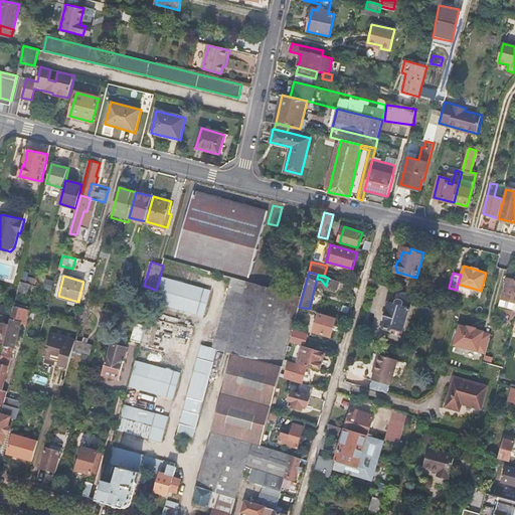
[(154,295),(153,302),(197,314),(204,289),(160,277),(156,290),(154,295)]
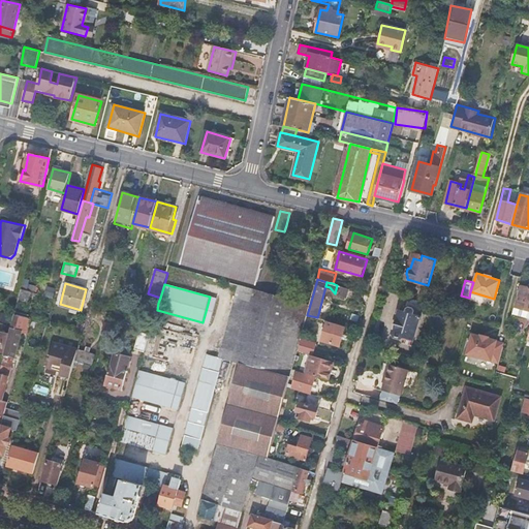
[(350,288),(337,285),(335,293),(347,298),(350,288)]
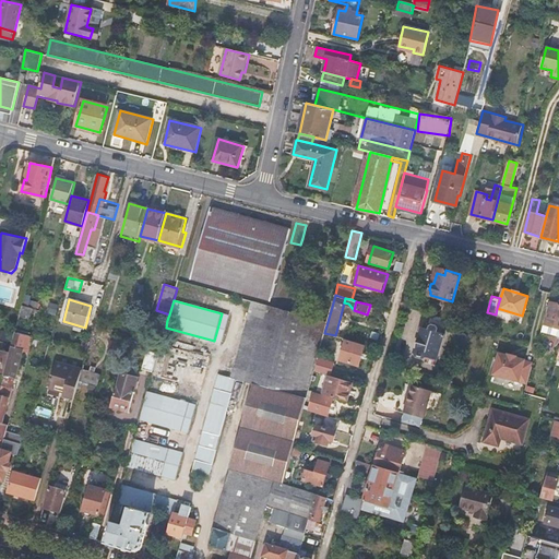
[(558,304),(550,302),(545,323),(557,326),(558,326),(558,304)]
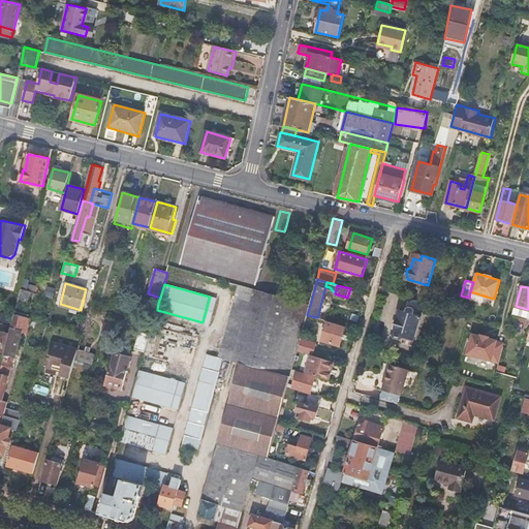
[(31,292),(22,289),(20,300),(28,302),(31,292)]
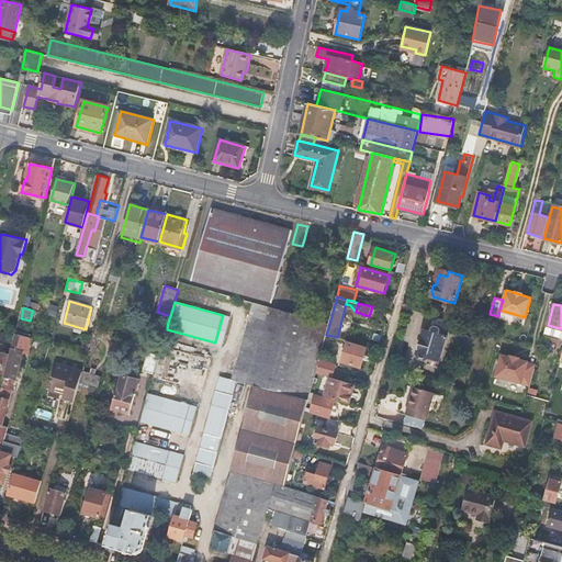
[(329,324),(269,307),(250,372),(249,372),(246,382),(255,385),(231,471),(232,471),(276,483),(285,486),(308,400),(326,335),(329,324)]
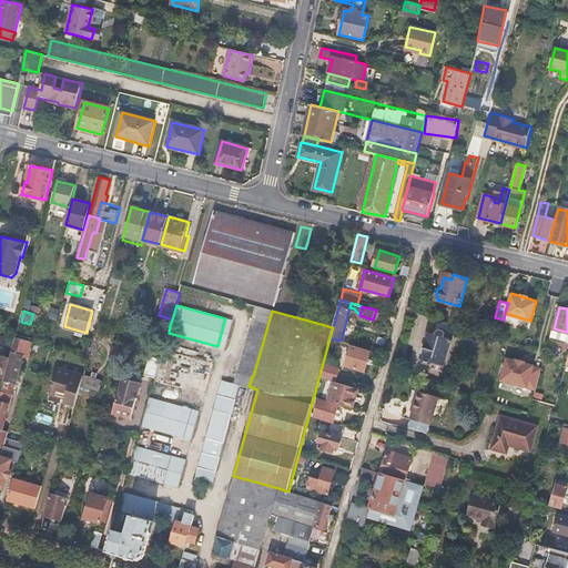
[(172,320),(159,315),(156,322),(170,325),(172,320)]
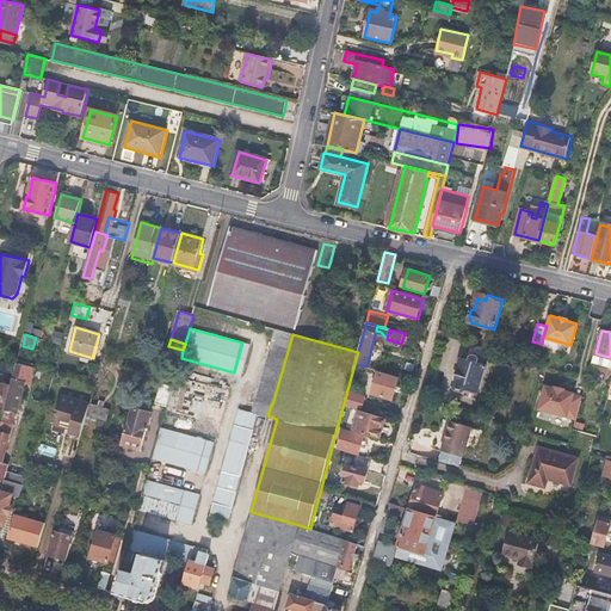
[(467,389),(479,392),(486,365),(482,365),(483,358),(486,358),(489,349),(471,343),(467,360),(466,365),(460,363),(454,384),(456,384),(457,388),(463,389),(466,388),(467,389)]
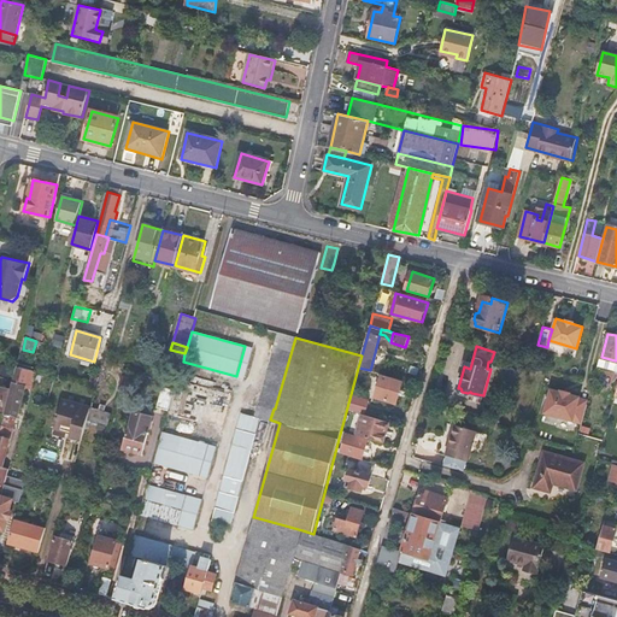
[(615,360),(601,357),(600,356),(598,364),(612,369),(615,360)]
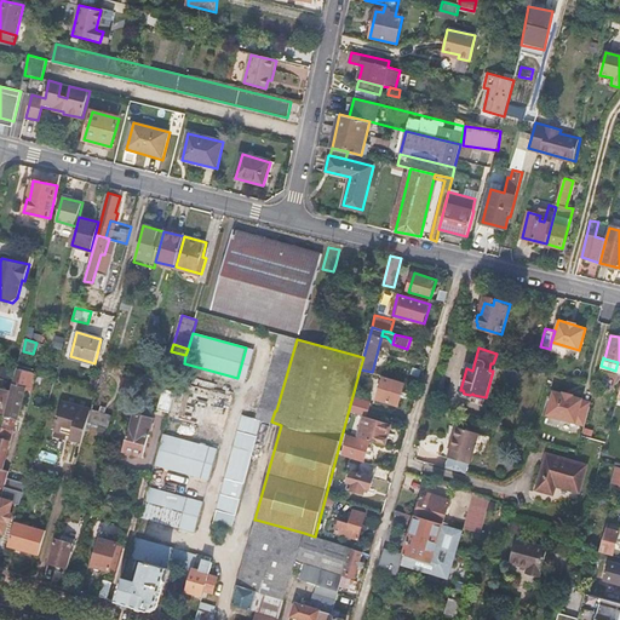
[(6,415),(6,417),(17,419),(18,419),(27,389),(33,390),(38,373),(18,368),(12,392),(6,415)]
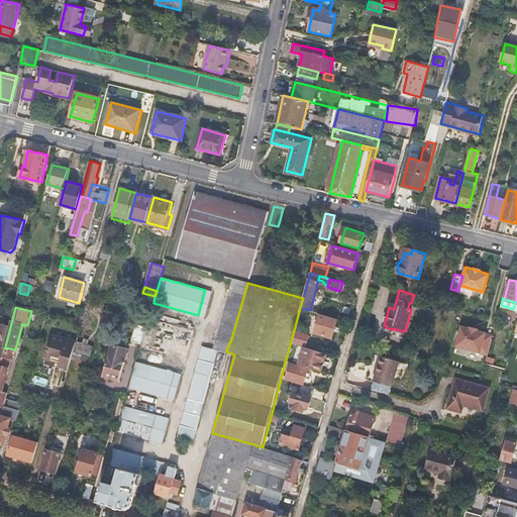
[(322,314),(320,314),(315,332),(333,337),(338,319),(322,314)]
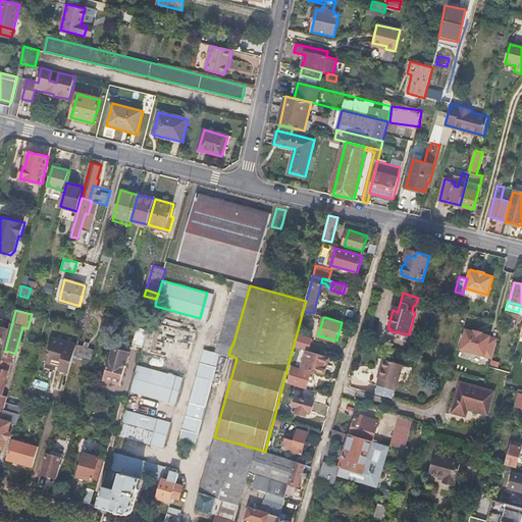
[(101,330),(117,335),(120,324),(104,319),(101,330)]
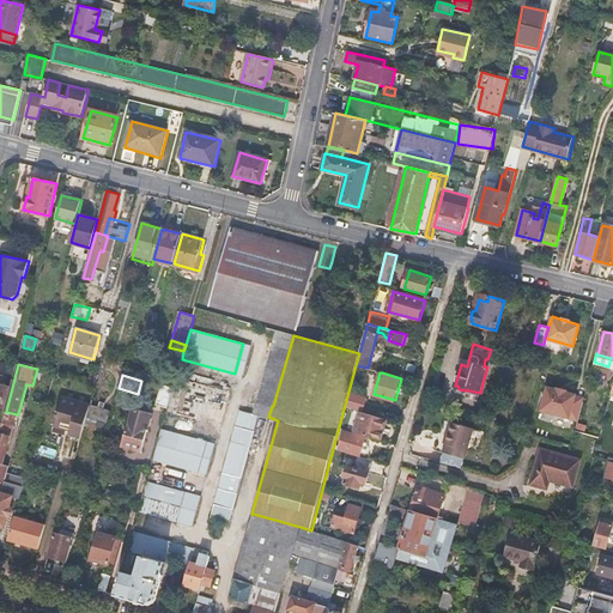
[(174,387),(169,407),(223,423),(231,394),(176,378),(174,387)]
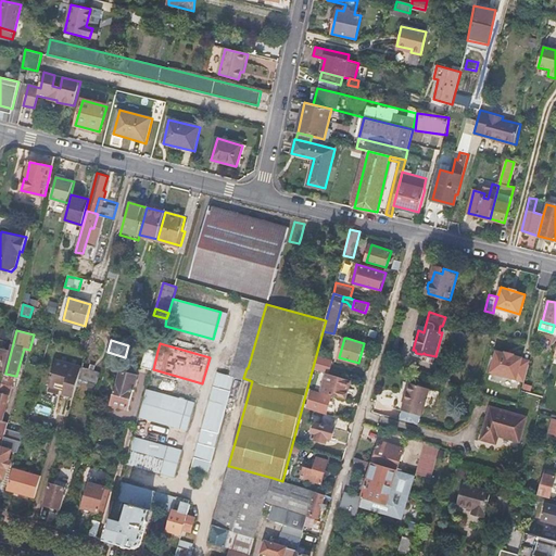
[(143,366),(153,369),(158,351),(148,349),(143,366)]
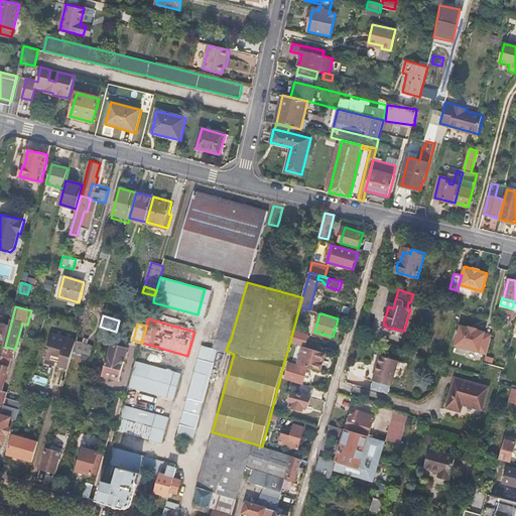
[(0,330),(0,344),(5,346),(10,327),(1,325),(0,330)]
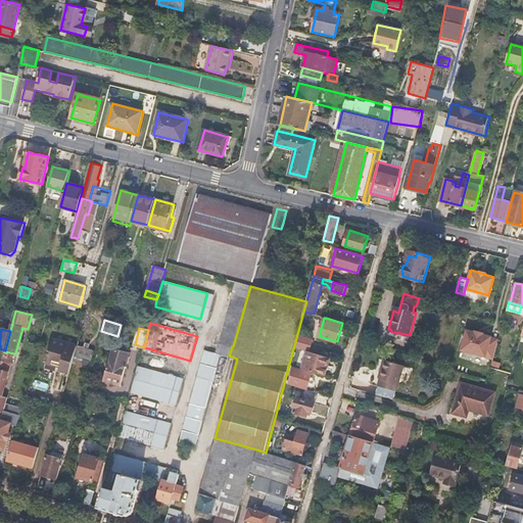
[(462,349),(494,358),(498,339),(491,336),(491,335),(483,333),(483,332),(475,330),(475,331),(467,329),(462,349)]
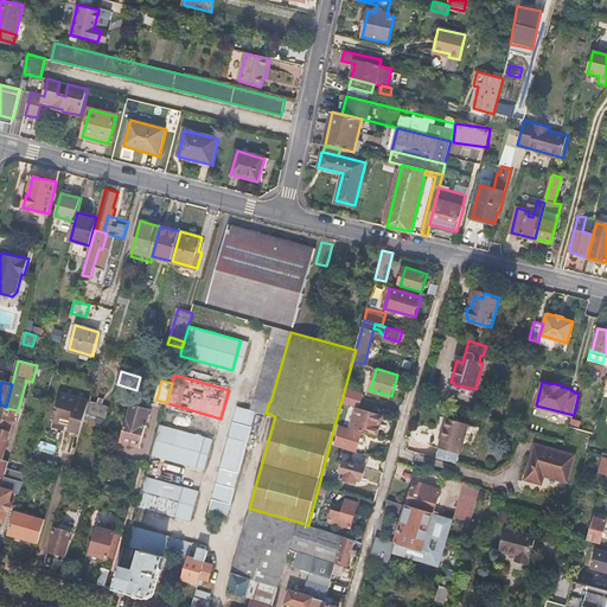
[(475,389),(464,387),(462,393),(473,396),(475,389)]
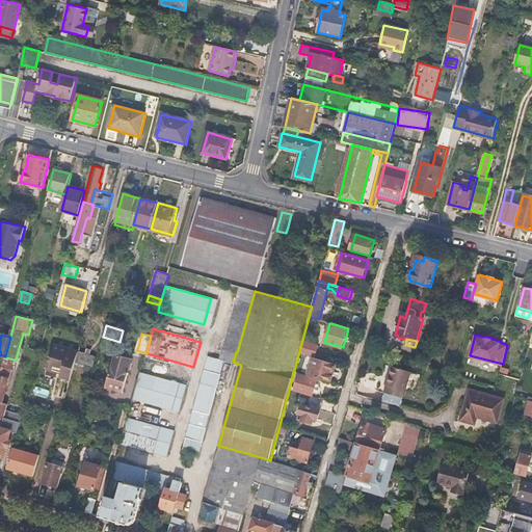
[(60,377),(70,380),(77,352),(54,346),(47,369),(61,373),(60,377)]
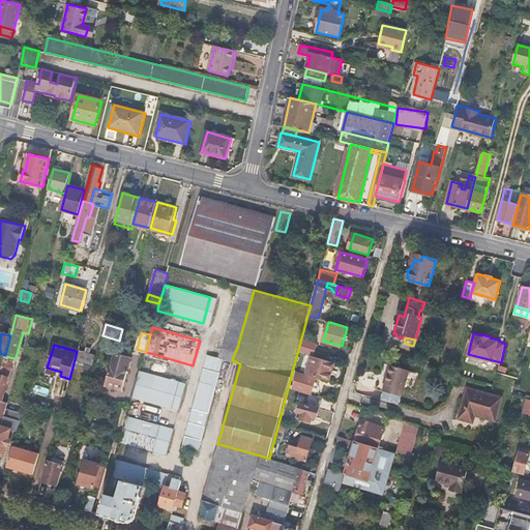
[(79,351),(77,360),(94,365),(97,356),(79,351)]
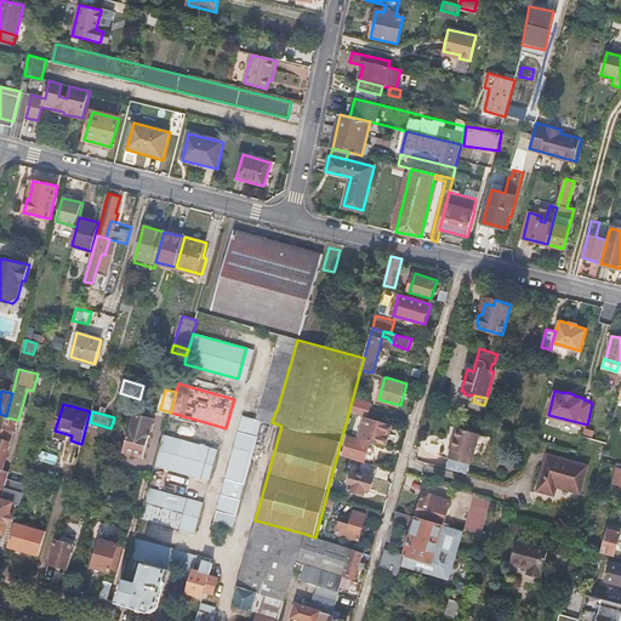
[(135,414),(124,451),(144,457),(154,419),(135,414)]
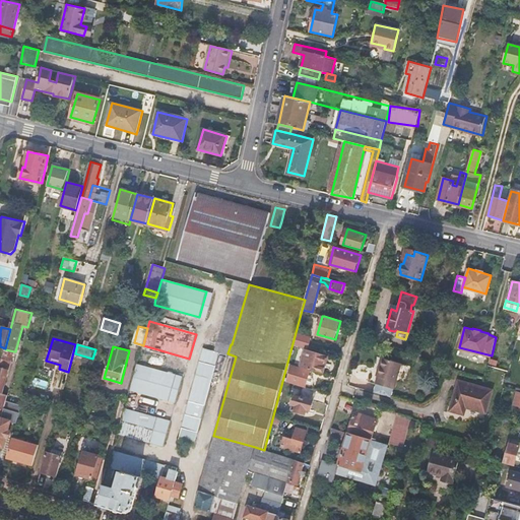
[(307,348),(303,367),(323,373),(328,354),(307,348)]
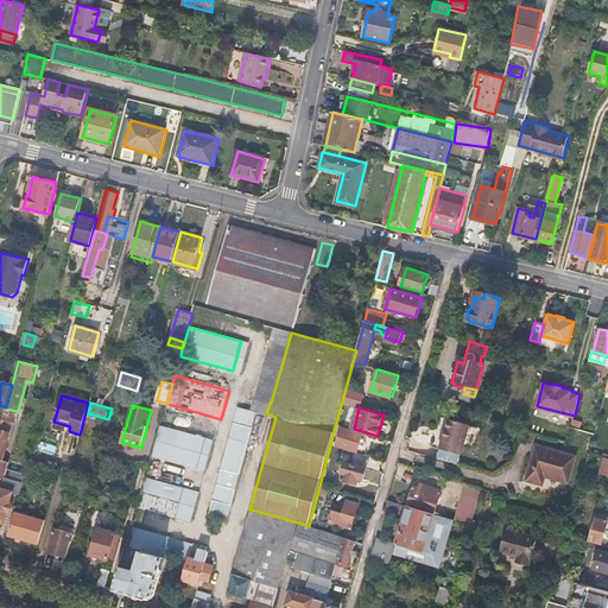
[(6,409),(2,420),(13,424),(17,411),(6,409)]
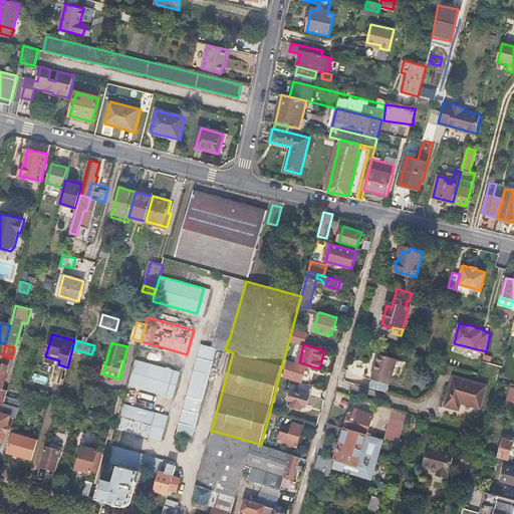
[(200,346),(175,438),(191,442),(216,350),(200,346)]
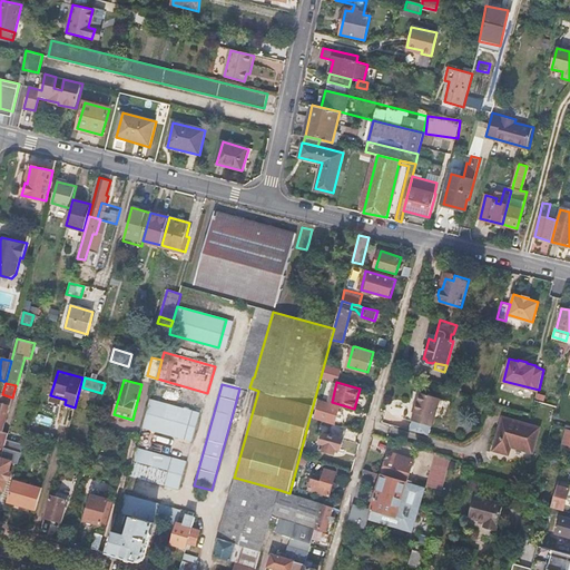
[(418,404),(411,429),(428,434),(431,424),(432,424),(440,396),(420,391),(416,403),(418,404)]
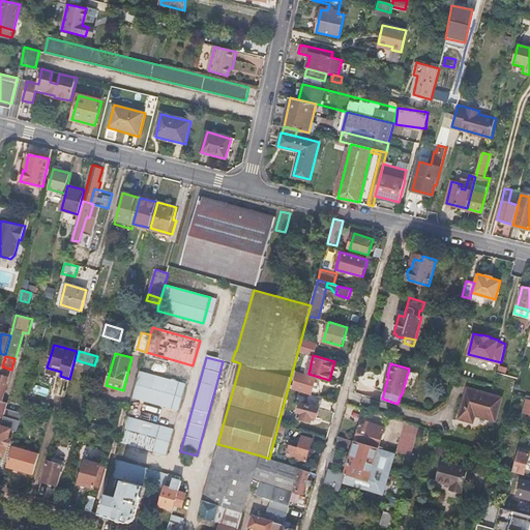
[(11,370),(2,366),(0,374),(0,414),(5,416),(8,403),(2,401),(8,376),(10,376),(11,370)]
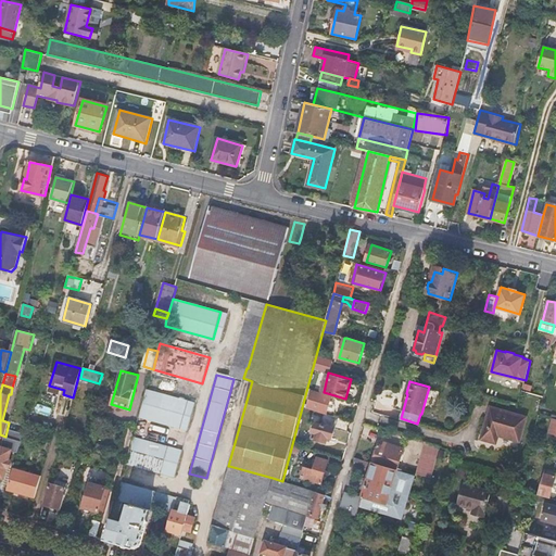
[(376,400),(386,401),(388,387),(378,386),(376,400)]
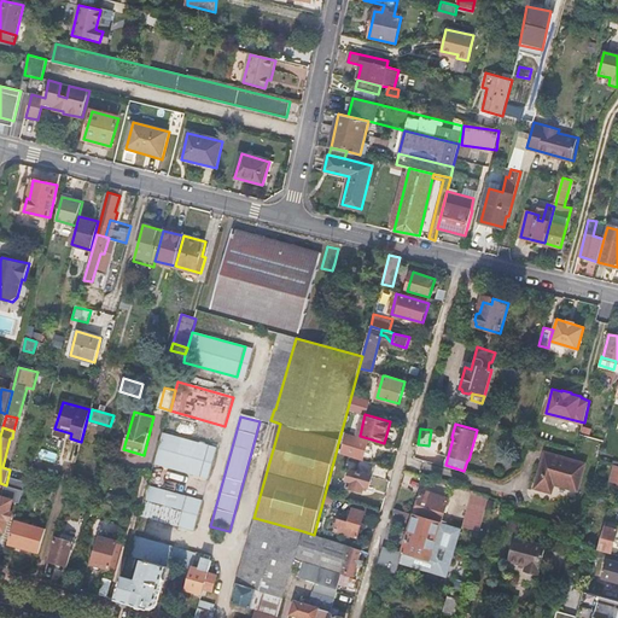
[(163,433),(155,464),(202,477),(210,448),(163,433)]
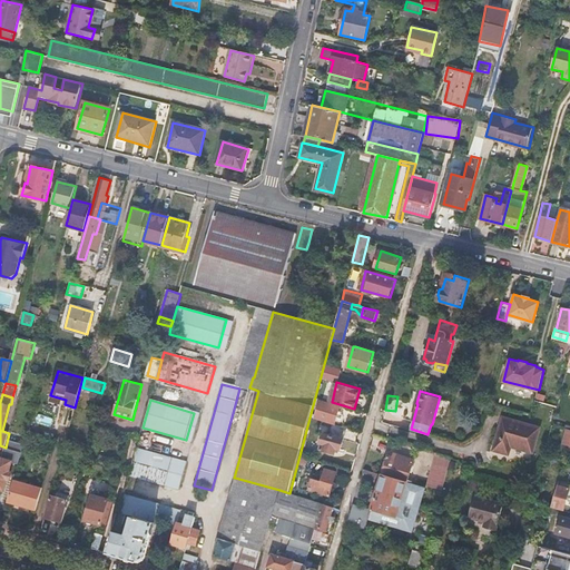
[(321,401),(316,416),(335,423),(336,419),(338,413),(341,406),(321,401)]
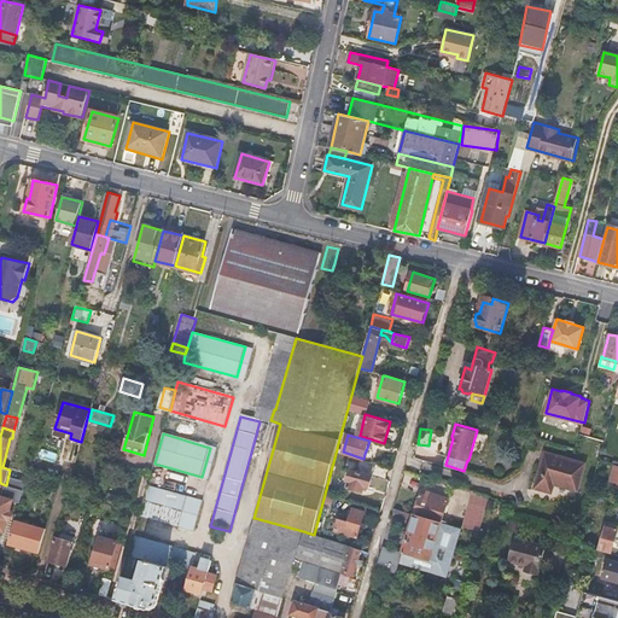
[(54,462),(58,453),(42,448),(39,458),(54,462)]
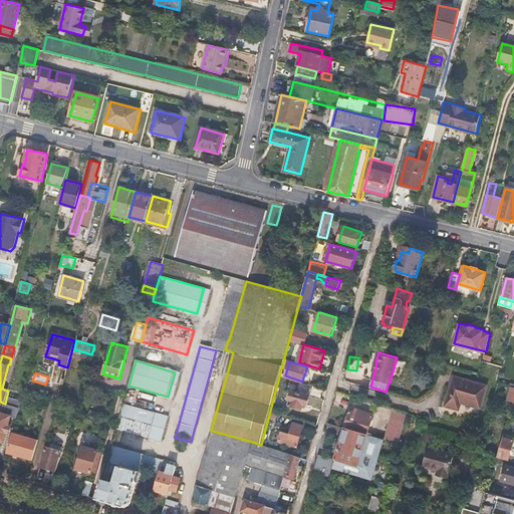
[(488,384),(455,374),(446,404),(460,409),(462,403),(481,408),(488,384)]
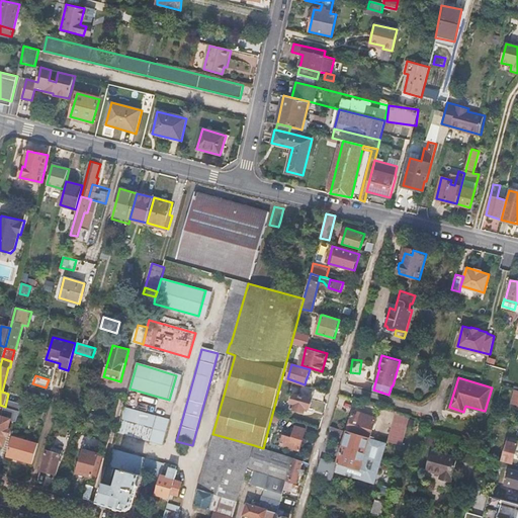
[(12,380),(9,393),(14,395),(18,382),(12,380)]
